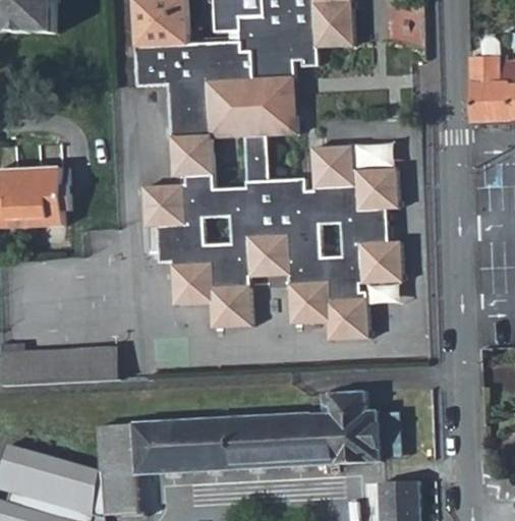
[(0,29),(53,31),(54,0),(0,0),(0,29)]
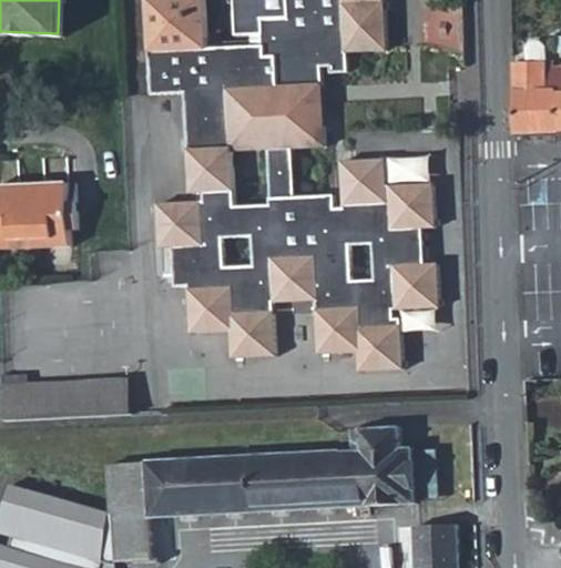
[(200,0),(143,0),(150,93),(180,91),(186,192),(201,192),(202,202),(156,204),(159,249),(172,247),(174,286),(187,285),(191,332),(205,332),(230,331),(231,357),(274,356),(272,304),(315,302),(317,353),(357,352),(358,371),(401,368),(399,317),(393,318),(393,311),(437,308),(435,264),(422,264),(420,227),(432,227),(431,184),(387,185),(386,160),(342,161),(344,205),(336,205),(335,194),(295,195),(292,148),(324,146),(320,101),(288,102),(288,88),(318,87),(318,67),(327,67),(327,72),(346,71),(345,52),(381,50),(378,0),(230,0),(232,31),(256,30),(257,42),(203,44),(200,0)]
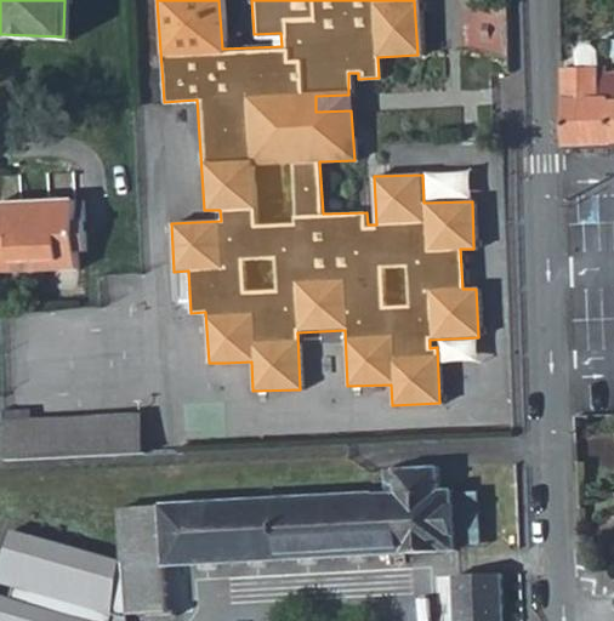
[(558,69),(561,146),(613,143),(613,74),(601,74),(601,67),(595,68),(593,51),(589,46),(578,47),(573,52),(573,68),(558,69)]
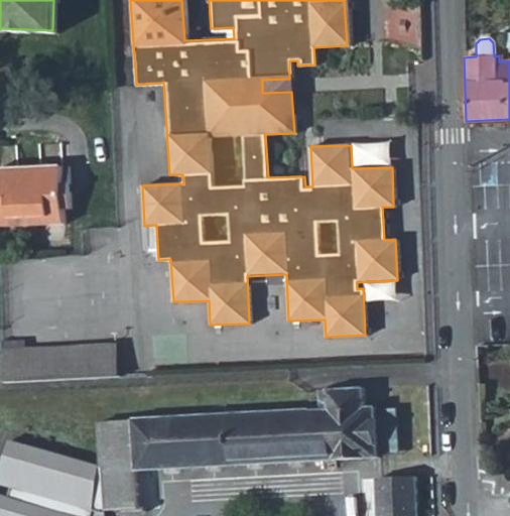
[(0,227),(64,225),(65,211),(73,211),(73,194),(64,192),(64,184),(73,183),(73,166),(0,168),(0,227)]
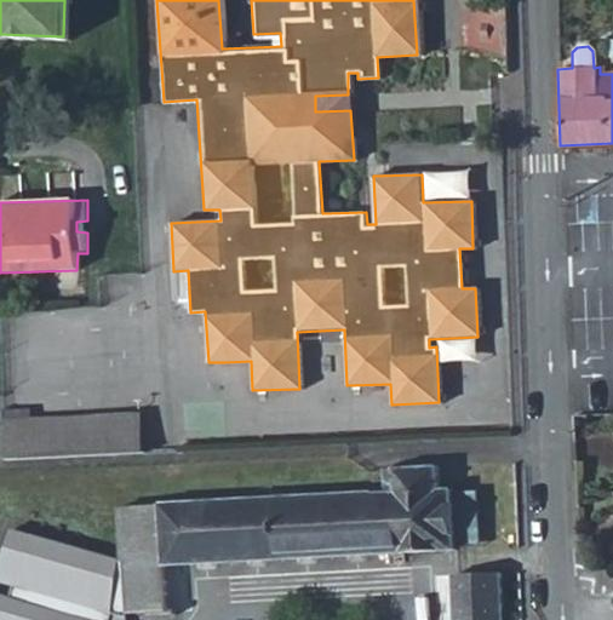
[(481,401),(477,337),(429,339),(429,348),(436,346),(439,402),(481,401)]
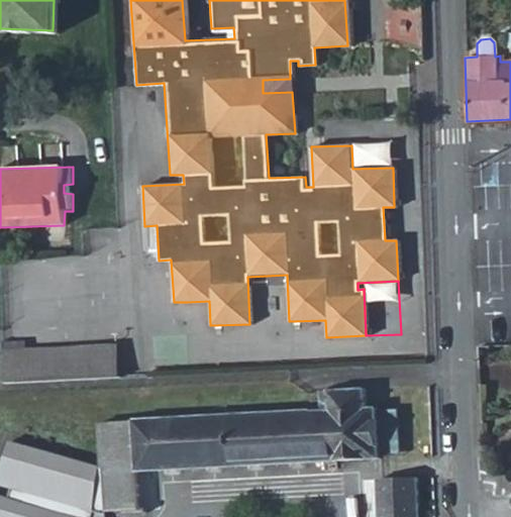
[(209,301),(187,302),(188,326),(210,325),(209,301)]
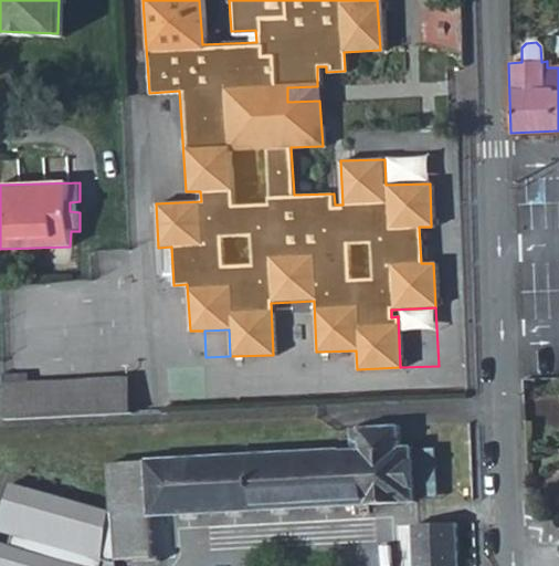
[(0,383),(3,420),(128,415),(127,378),(0,383)]
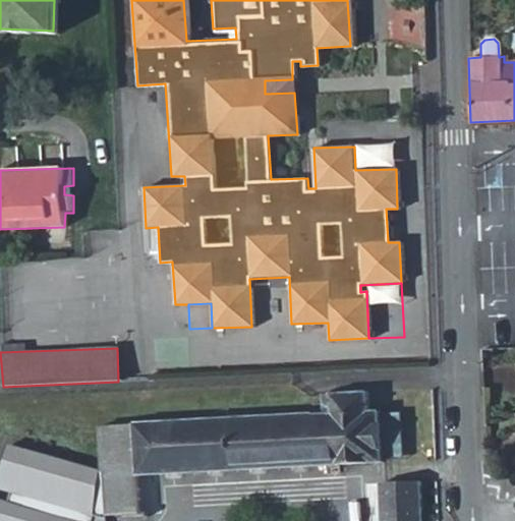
[(379,461),(379,459),(378,412),(378,411),(366,410),(364,391),(320,393),(321,413),(98,424),(100,469),(10,438),(0,467),(0,480),(11,484),(104,515),(136,514),(135,474),(379,461)]
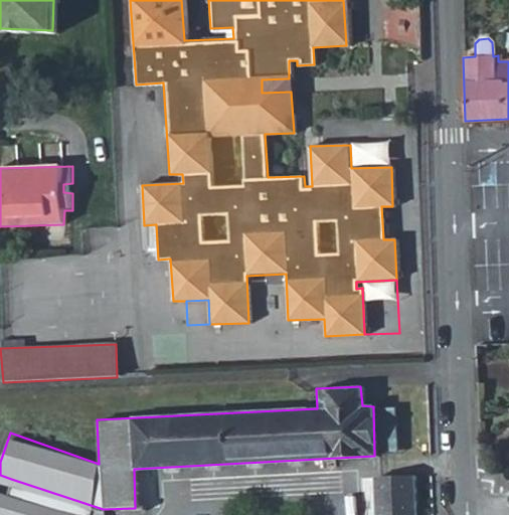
[(414,514),(412,477),(371,480),(373,514),(414,514)]
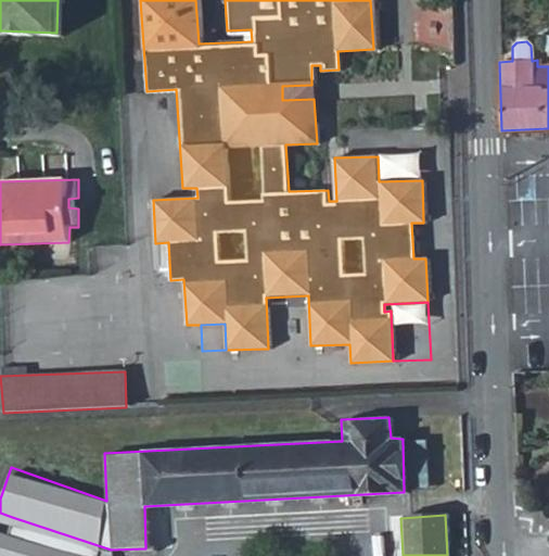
[(107,555),(111,550),(12,517),(8,529),(0,526),(0,555),(107,555)]
